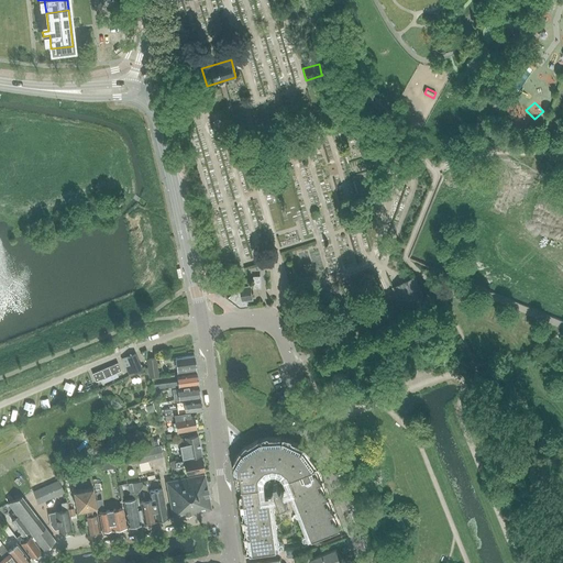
[(403,306),(423,295),(415,276),(393,286),(403,306)]
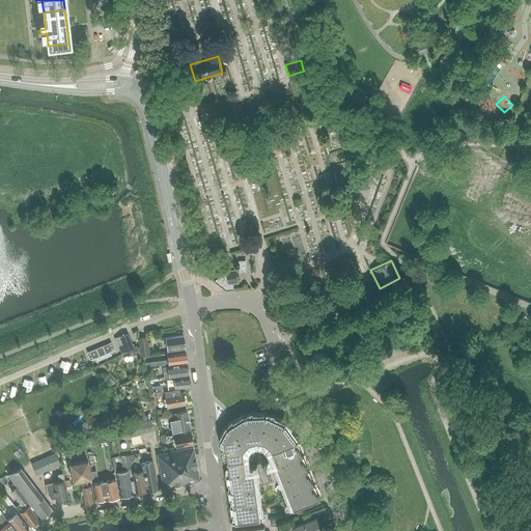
[(236,270),(228,271),(227,271),(228,275),(224,276),(220,278),(217,281),(216,280),(215,281),(224,288),(226,289),(228,289),(233,288),(233,282),(238,282),(238,283),(239,282),(236,269),(236,270)]
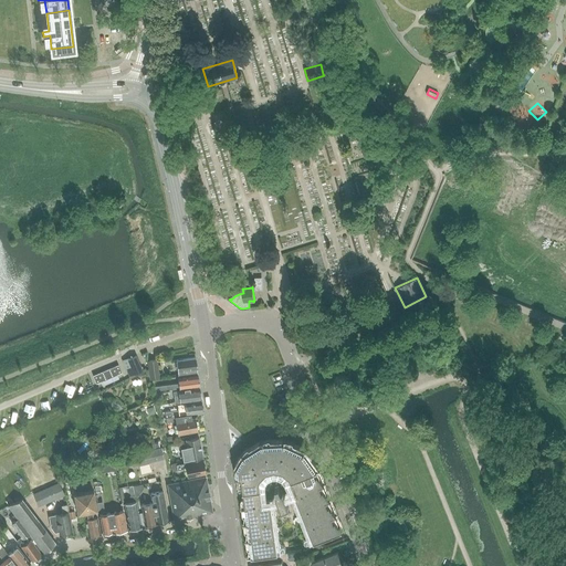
[(142,369),(136,355),(128,358),(132,368),(126,370),(128,374),(133,371),(135,376),(144,371),(147,370),(146,367),(142,369)]
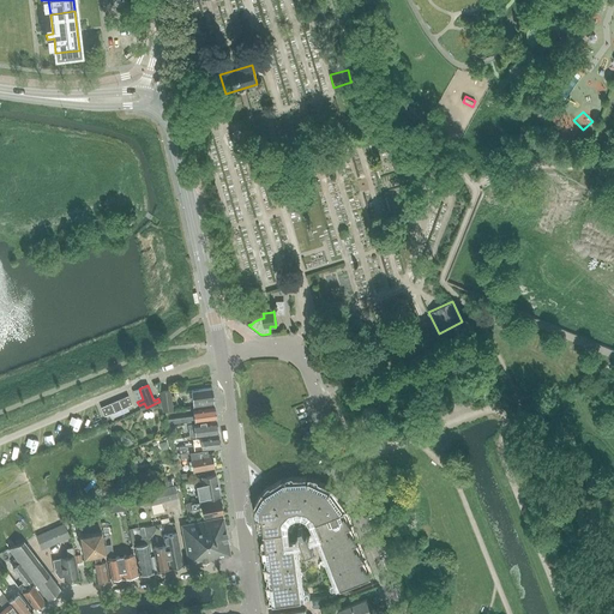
[(193,409),(215,405),(214,401),(215,401),(212,387),(191,391),(193,409)]
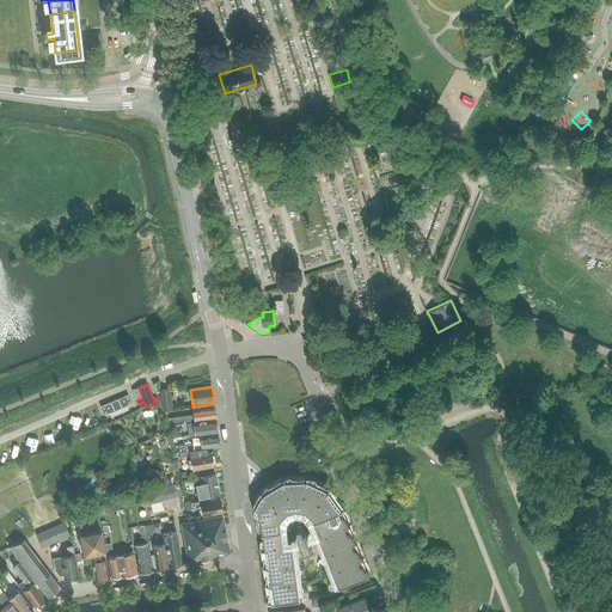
[(172,409),(170,389),(160,390),(163,410),(172,409)]
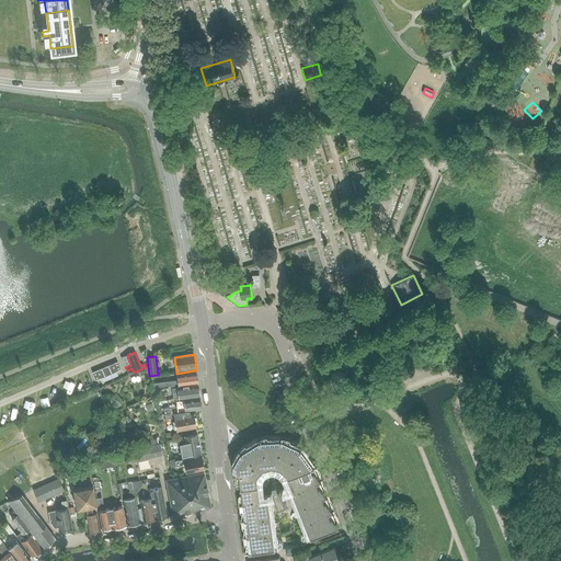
[(121,369),(117,362),(92,371),(95,379),(100,378),(116,370),(121,369)]
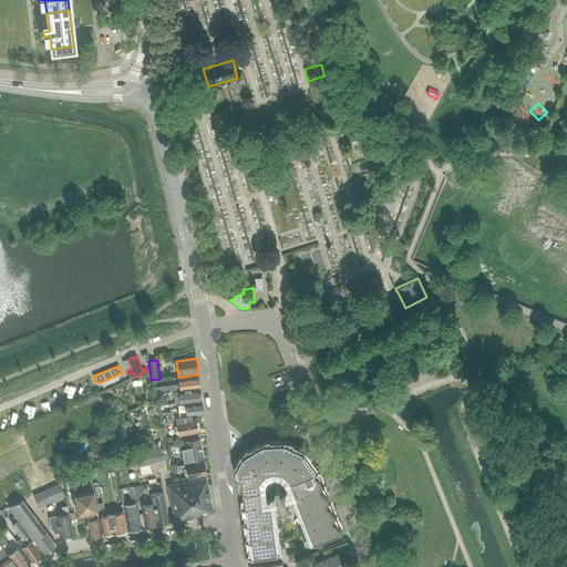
[(155,392),(161,392),(199,387),(198,375),(178,379),(178,384),(154,387),(155,392)]
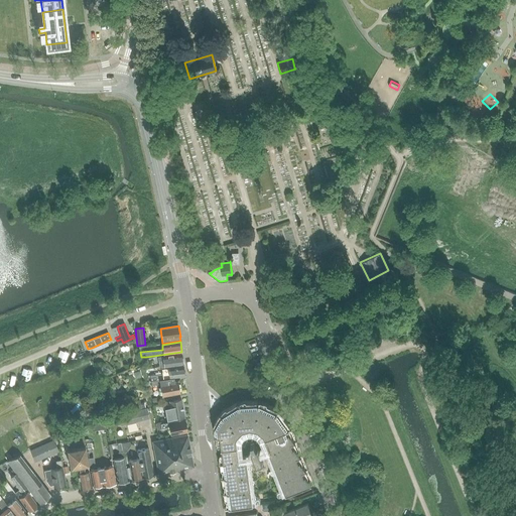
[(183,364),(182,354),(158,357),(160,367),(183,364)]
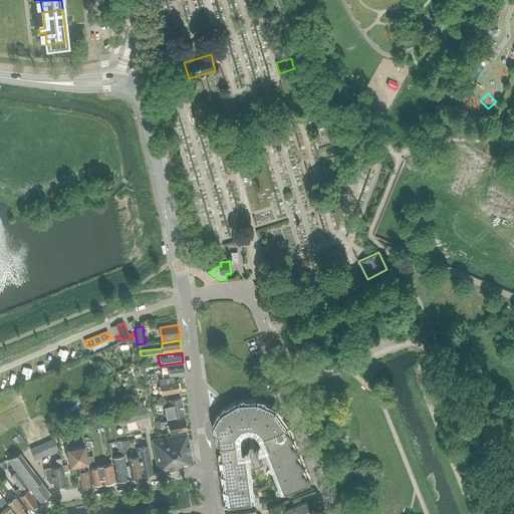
[(107,366),(103,365),(101,364),(97,365),(100,371),(101,371),(102,371),(103,371),(104,372),(105,373),(111,370),(109,368),(107,366)]
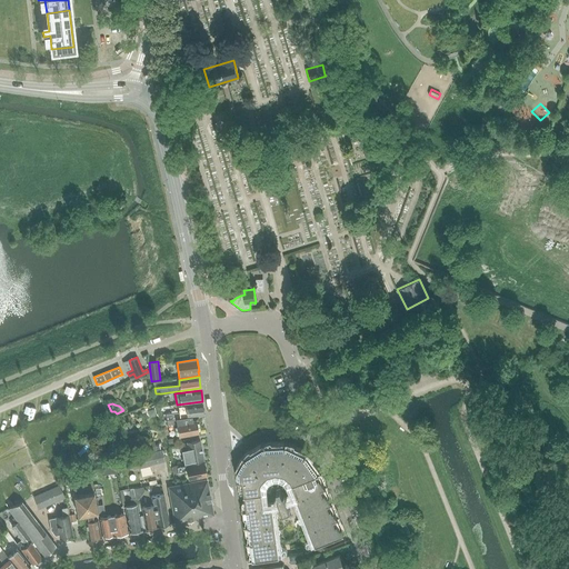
[(166,413),(167,419),(192,416),(205,415),(203,403),(185,406),(185,411),(166,413)]
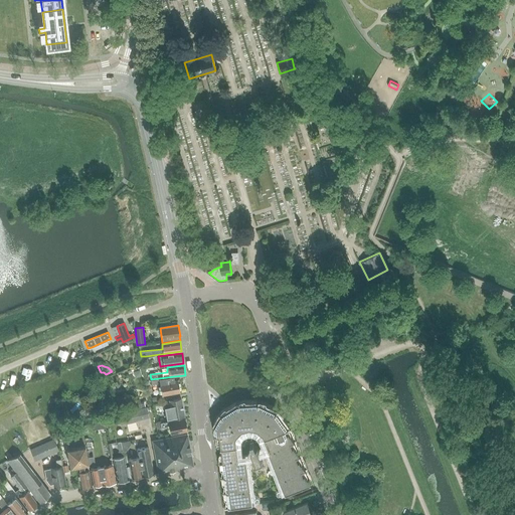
[(162,394),(180,391),(178,378),(174,379),(174,376),(151,379),(152,384),(159,383),(162,394)]
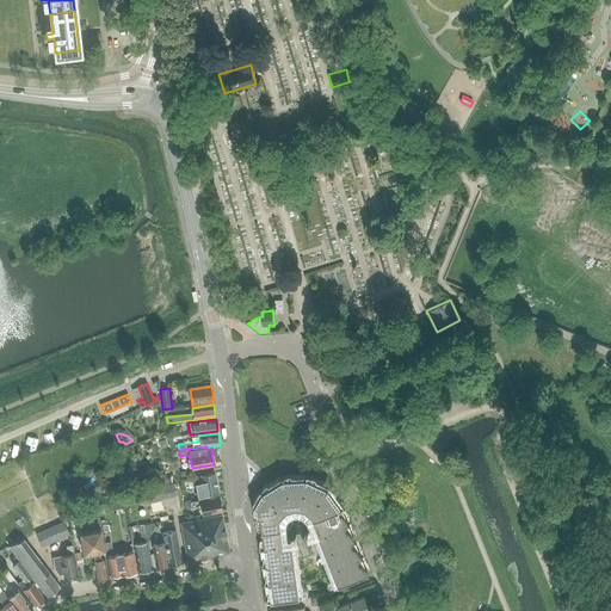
[(201,475),(202,482),(196,483),(198,498),(220,494),(215,471),(201,475)]
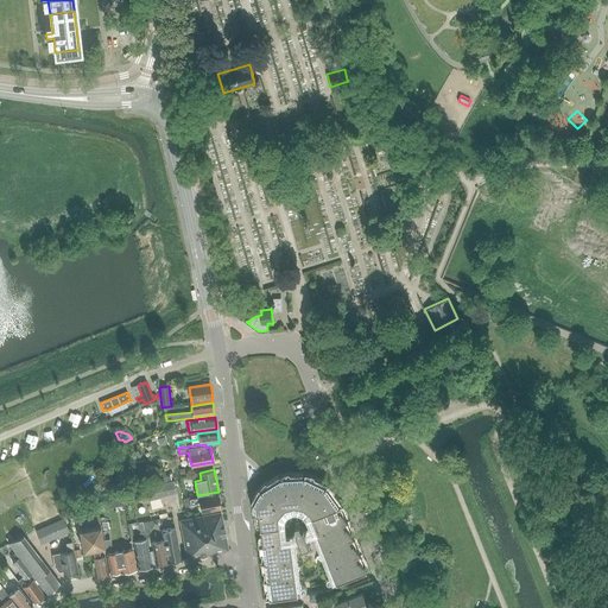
[(270,587),(268,587),(268,586),(266,597),(266,599),(299,594),(292,540),(284,542),(280,518),(283,513),(287,508),(292,506),(298,505),(303,506),(309,508),(337,583),(371,570),(344,502),(343,504),(329,483),(330,483),(329,482),(306,473),(308,472),(306,472),(282,473),(260,486),(260,487),(253,500),(254,500),(255,511),(254,511),(260,513),(261,526),(260,526),(261,527),(264,544),(259,545),(259,546),(264,545),(265,551),(264,551),(261,563),(266,563),(267,569),(266,569),(264,580),(264,581),(268,581),(270,587)]
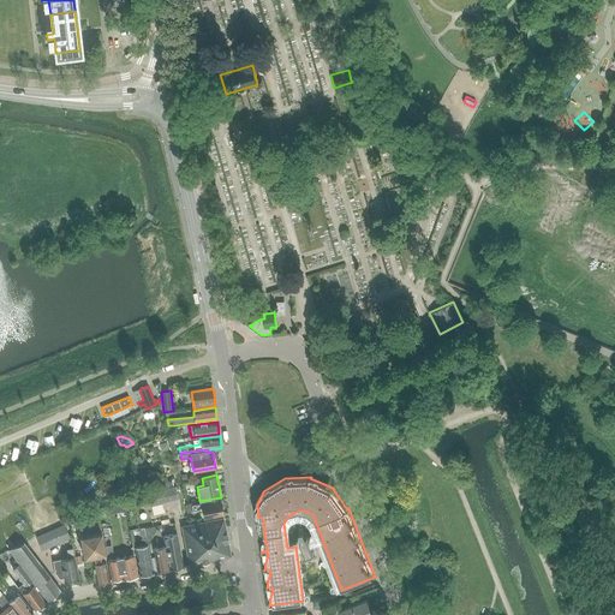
[(160,490),(169,488),(167,478),(157,481),(160,490)]
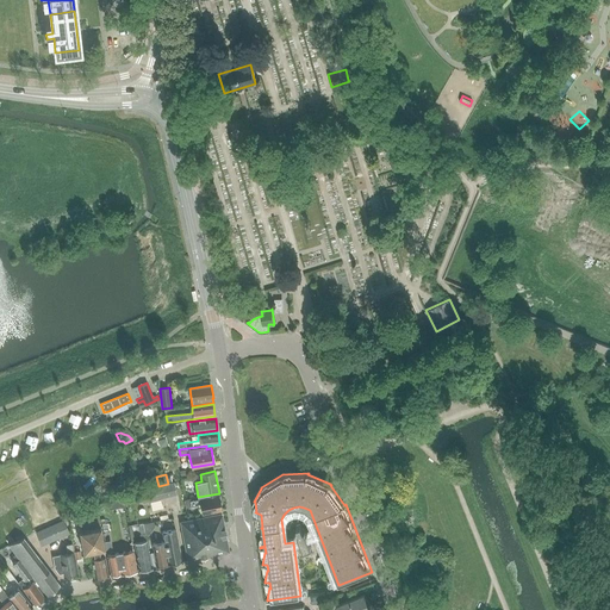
[(168,484),(159,486),(141,490),(143,503),(176,495),(174,483),(168,484)]
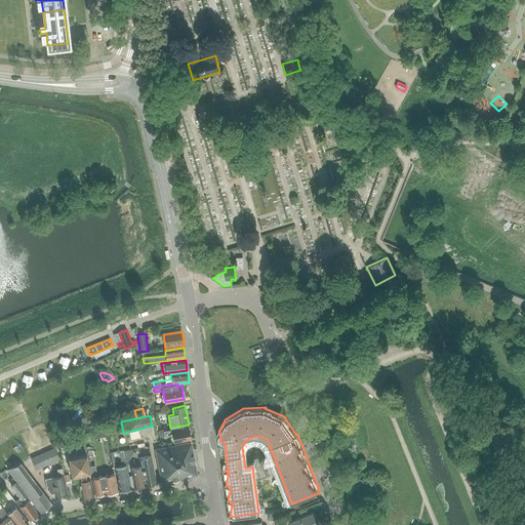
[(174,442),(190,439),(191,439),(189,426),(163,431),(164,436),(172,434),(174,442)]
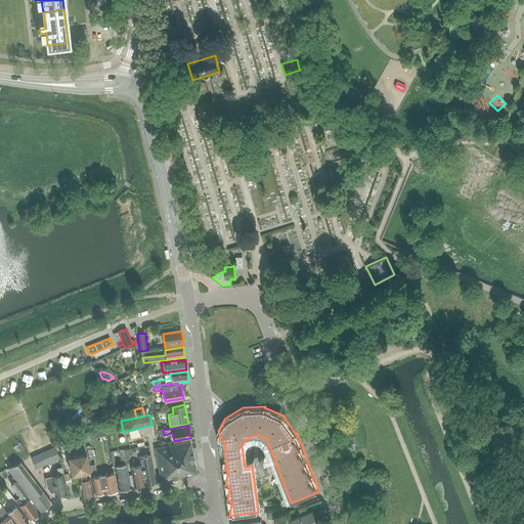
[(155,447),(162,481),(198,474),(190,440),(180,442),(162,446),(155,447)]
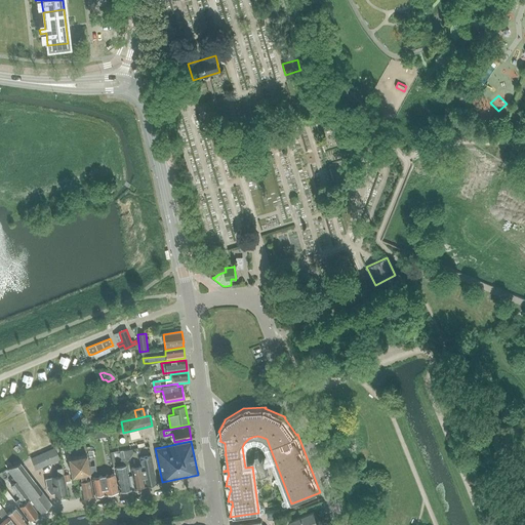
[(69,456),(72,475),(80,473),(85,472),(90,471),(85,444),(76,446),(77,454),(69,456)]
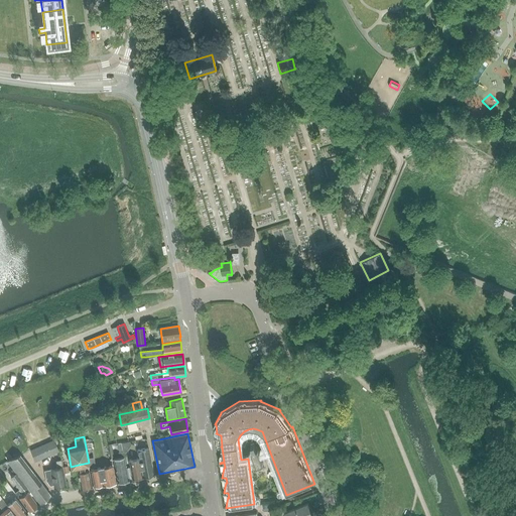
[(30,449),(35,462),(59,452),(53,439),(30,449)]
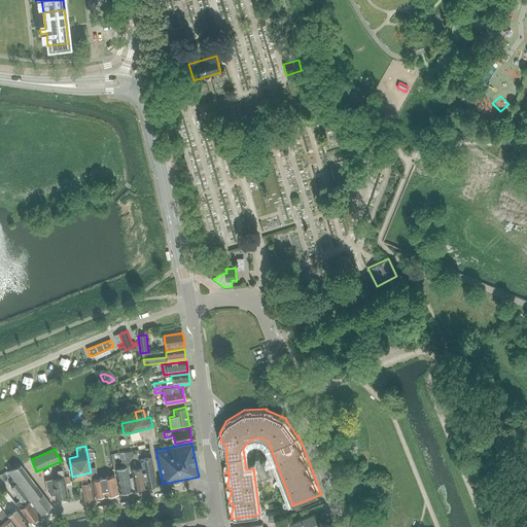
[(259,463),(256,464),(256,467),(260,467),(262,473),(269,470),(266,464),(271,462),(270,458),(265,460),(264,457),(261,458),(259,453),(257,454),(259,459),(257,460),(259,463)]
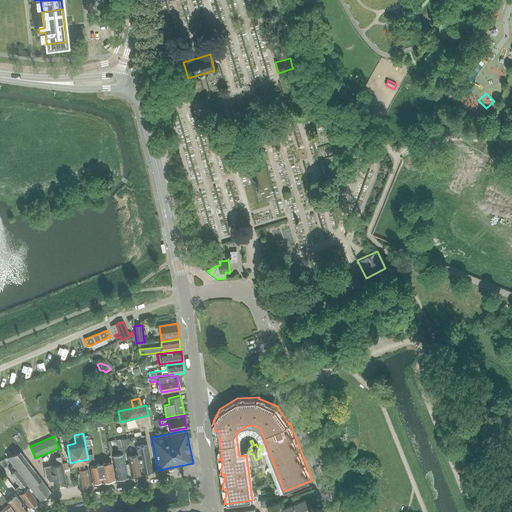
[(116,477),(127,475),(125,464),(124,458),(121,444),(117,445),(118,455),(113,456),(116,477)]
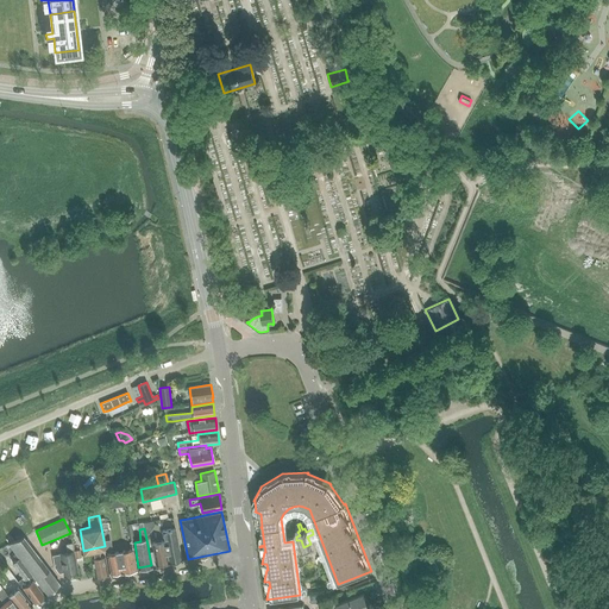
[(176,528),(164,531),(165,540),(152,542),(154,551),(149,552),(151,565),(157,565),(182,560),(176,528)]
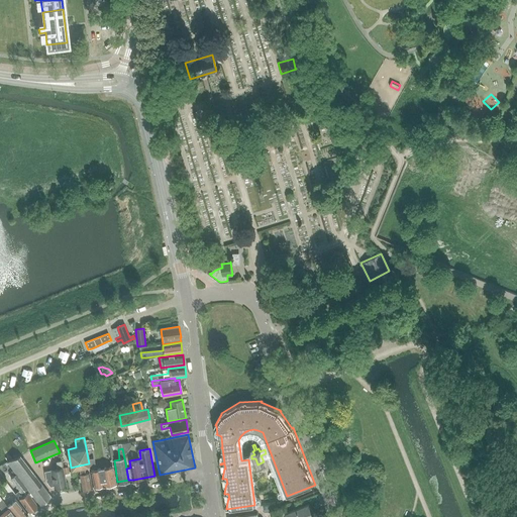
[(7,461),(13,470),(29,490),(40,504),(50,496),(20,455),(7,461)]
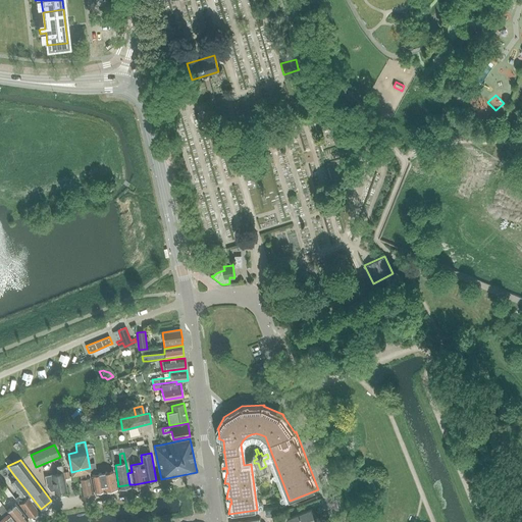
[(51,475),(45,476),(47,486),(51,491),(54,490),(54,492),(58,491),(61,492),(64,491),(63,490),(67,490),(64,478),(63,472),(63,471),(62,472),(61,466),(57,466),(58,472),(51,474),(51,475)]
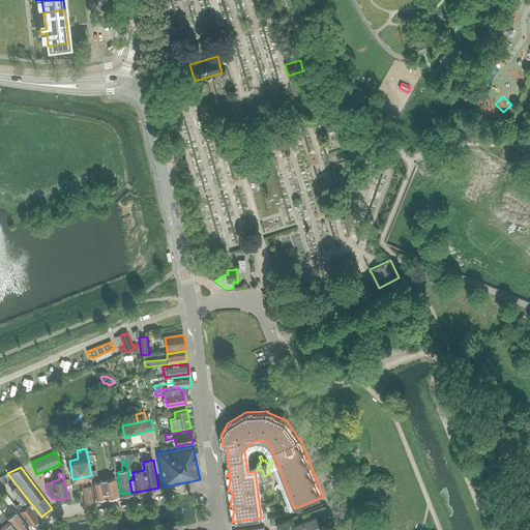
[(87,483),(86,476),(81,477),(82,484),(79,486),(83,502),(94,500),(91,482),(87,483)]
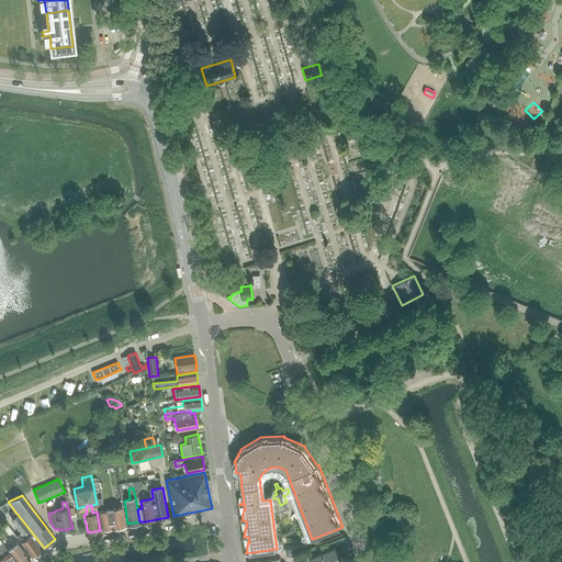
[(125,525),(122,506),(100,510),(103,529),(125,525)]
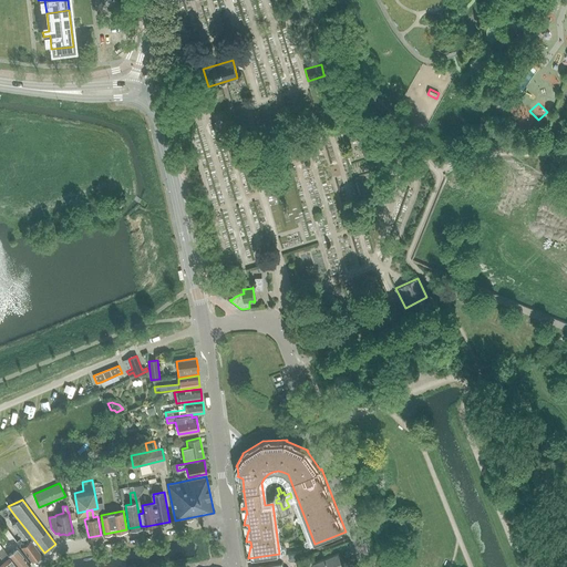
[(31,539),(32,537),(14,515),(12,516),(16,521),(11,524),(21,537),(17,540),(20,545),(32,562),(42,554),(31,539)]
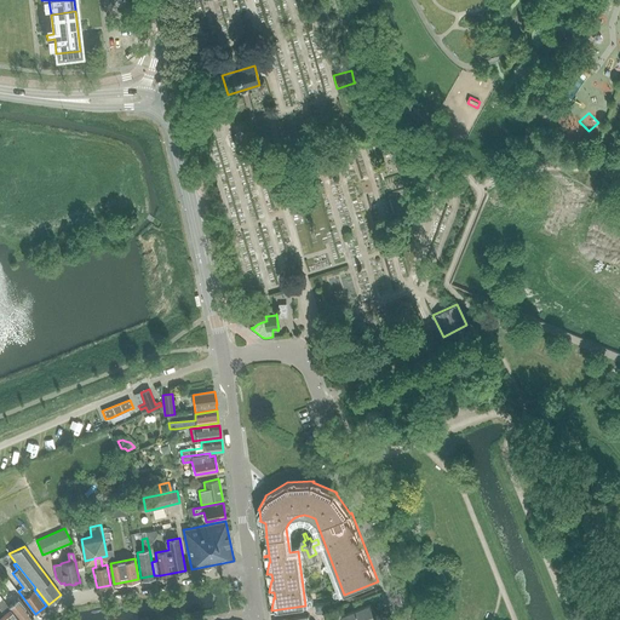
[(3,581),(6,586),(13,596),(5,602),(19,619),(27,619),(33,615),(18,598),(22,596),(18,591),(7,578),(3,581)]
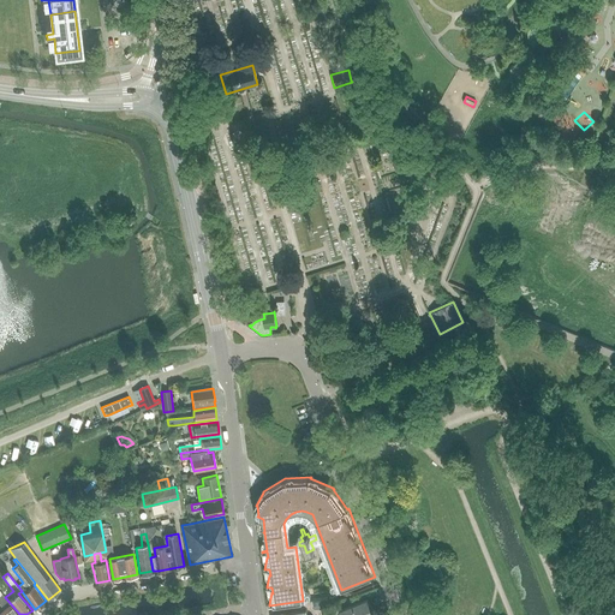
[(0,614),(19,614),(5,597),(3,593),(0,595),(0,603),(4,609),(0,611),(0,614)]
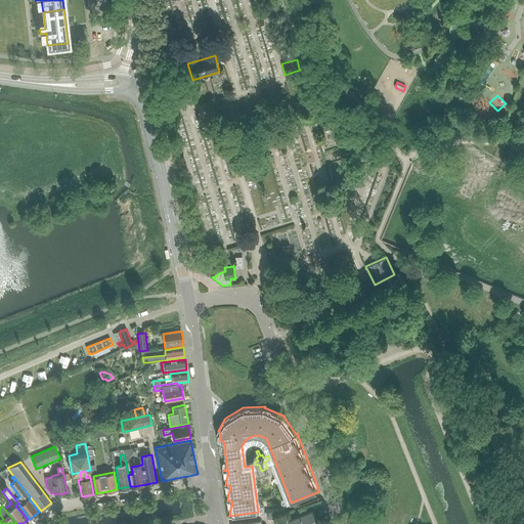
[(318,523),(313,510),(289,520),(290,523),(318,523)]
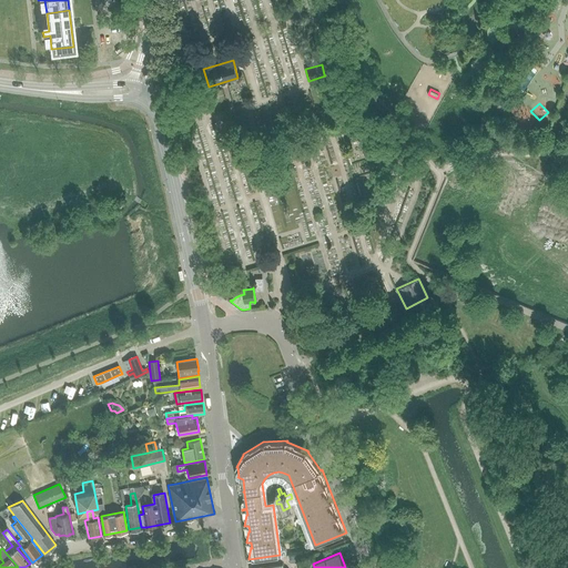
[(301,567),(304,567),(312,565),(310,558),(298,563),(301,567)]
